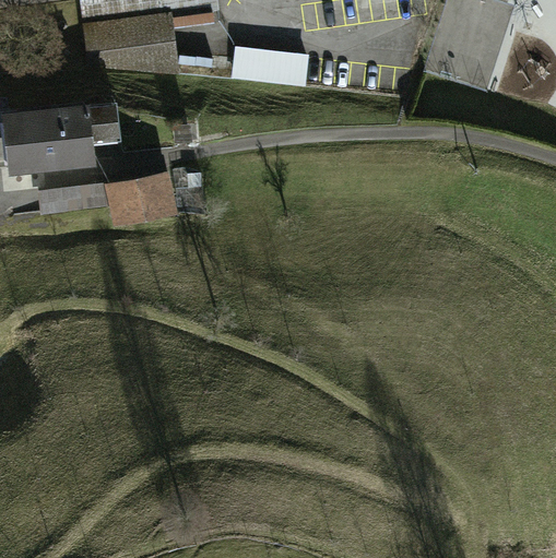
[(137,0),(81,7),(87,68),(178,58),(174,22),(220,16),(217,0),(137,0)]
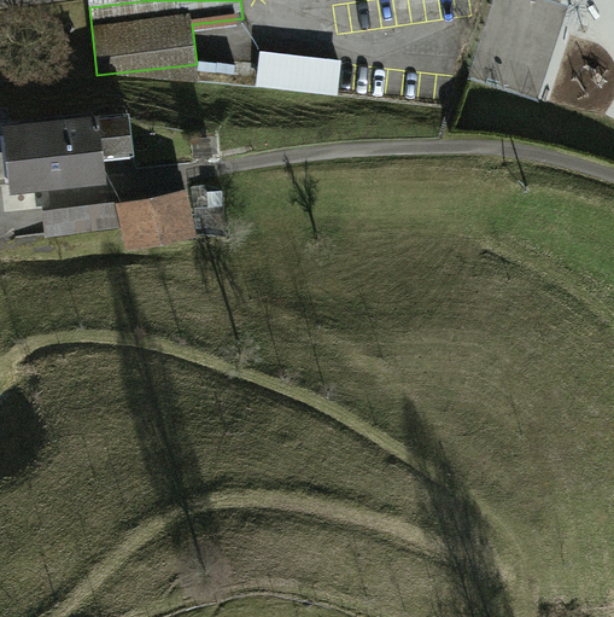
[(258,50),(253,85),(335,97),(340,62),(258,50)]
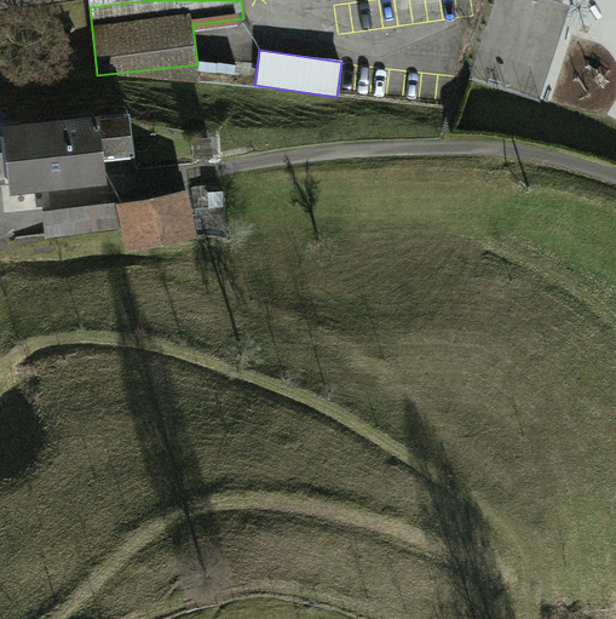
[(121,115),(6,127),(11,182),(101,173),(98,156),(126,154),(121,115)]
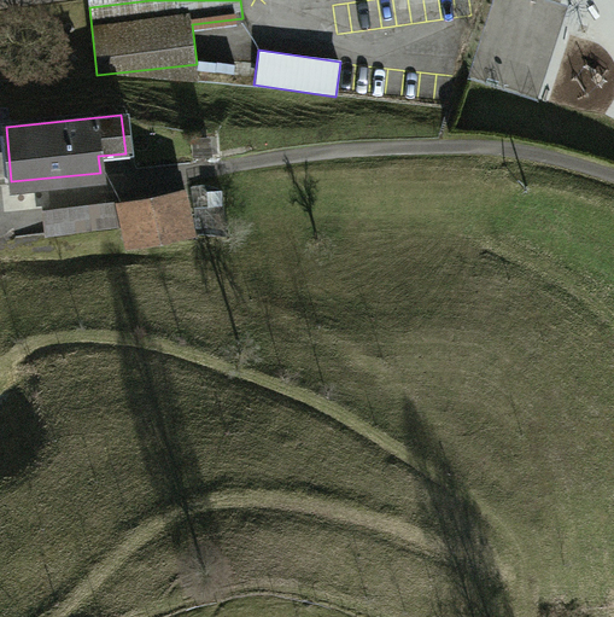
[(194,198),(121,209),(127,249),(200,238),(194,198)]
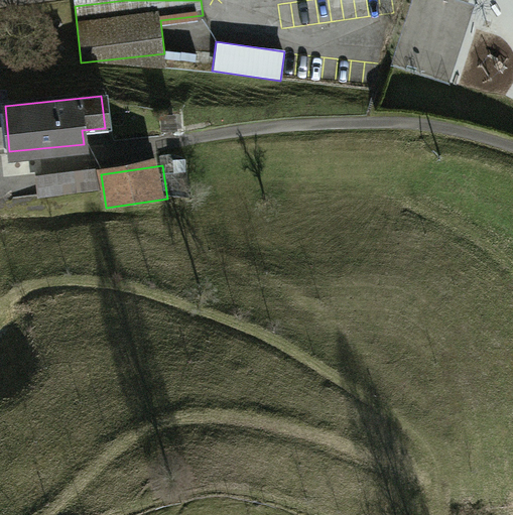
[(95,174),(44,175),(44,207),(95,206),(95,174)]
